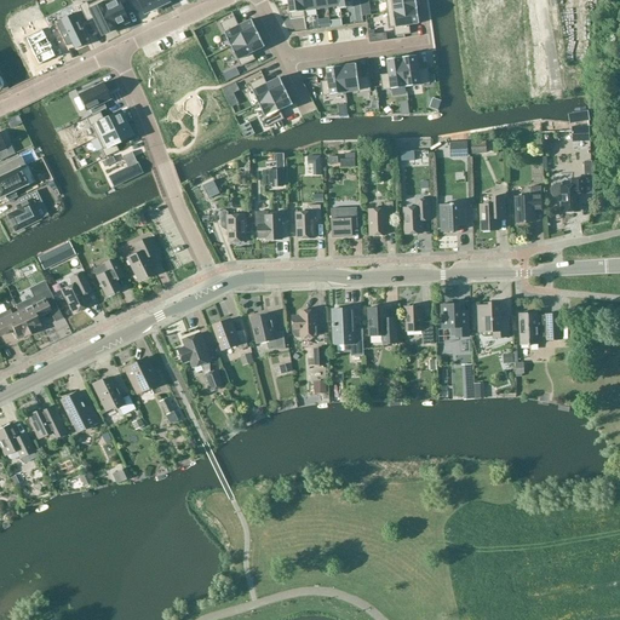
[(86,3),(79,6),(86,22),(93,18),(101,35),(114,29),(99,0),(98,0),(87,6),(86,3)]
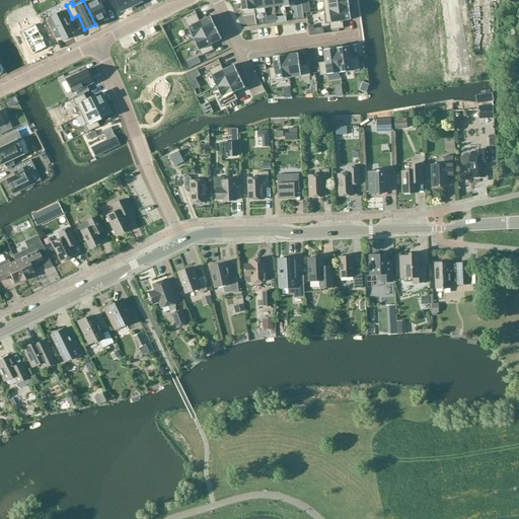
[(83,0),(95,24),(96,23),(106,18),(99,5),(105,2),(104,0),(83,0)]
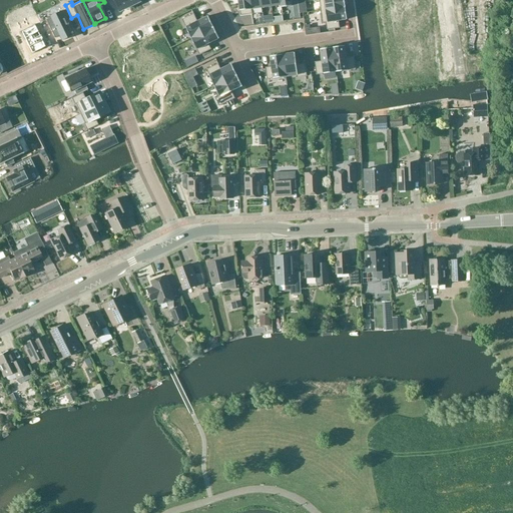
[(107,0),(108,0),(114,0),(120,11),(129,6),(130,6),(127,0),(107,0)]
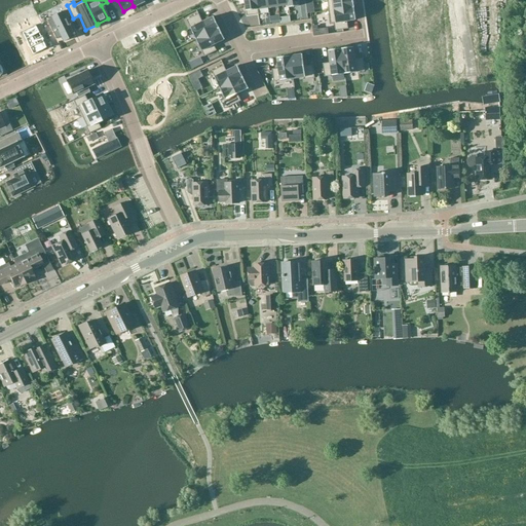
[(245,0),(247,16),(259,14),(258,9),(256,0),(245,0)]
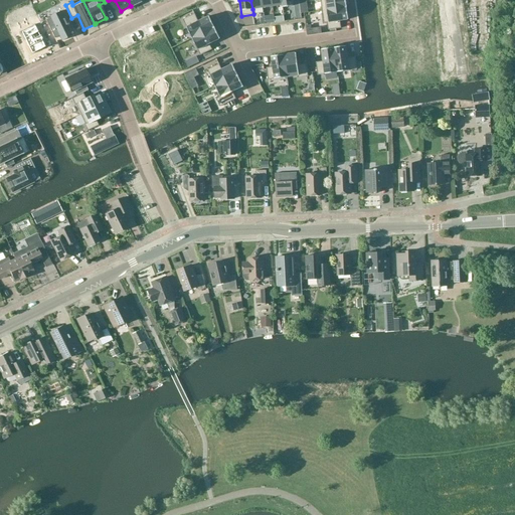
[(250,0),(252,9),(263,8),(262,0),(250,0)]
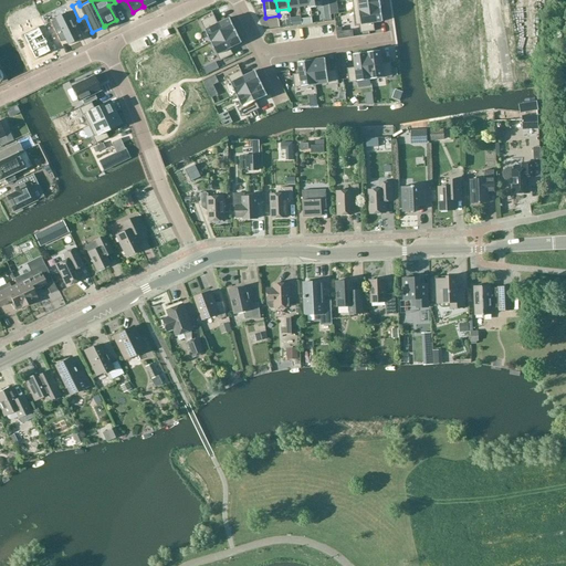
[(352,0),(353,0),(354,12),(381,8),(379,0),(352,0)]
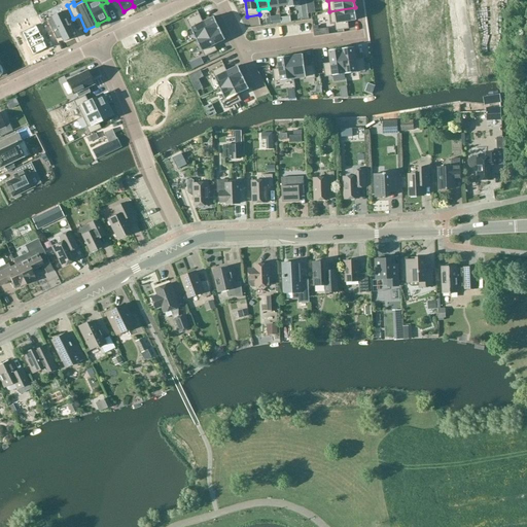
[(421,16),(417,18),(417,24),(430,22),(429,15),(445,13),(443,1),(420,5),(421,16)]
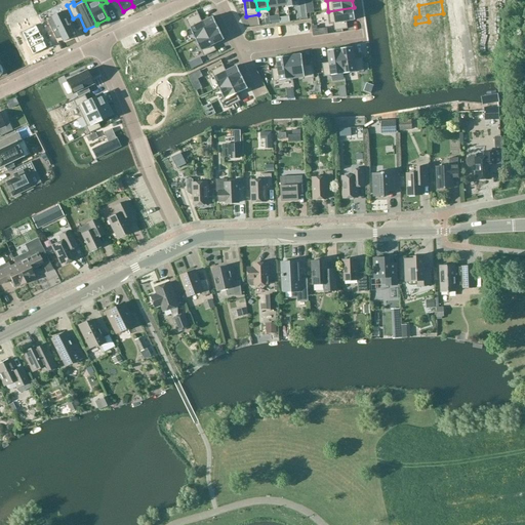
[(334,31),(348,29),(347,22),(356,21),(354,7),(328,11),(330,24),(333,24),(334,31)]
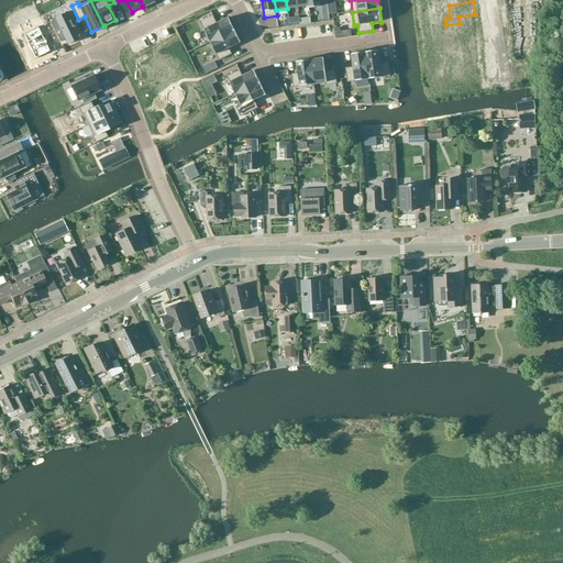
[(55,20),(51,22),(59,42),(65,40),(67,45),(68,44),(67,44),(77,39),(78,40),(65,12),(65,13),(55,19),(55,18),(54,18),(55,20)]
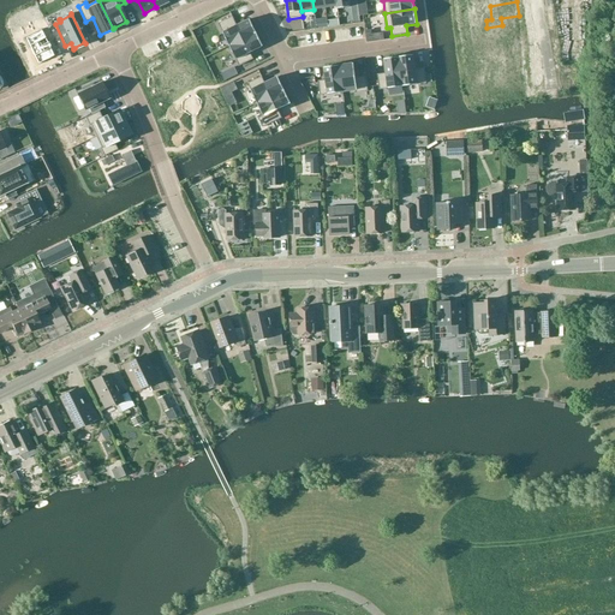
[(230,46),(256,33),(250,19),(237,25),(233,17),(219,23),(230,46)]
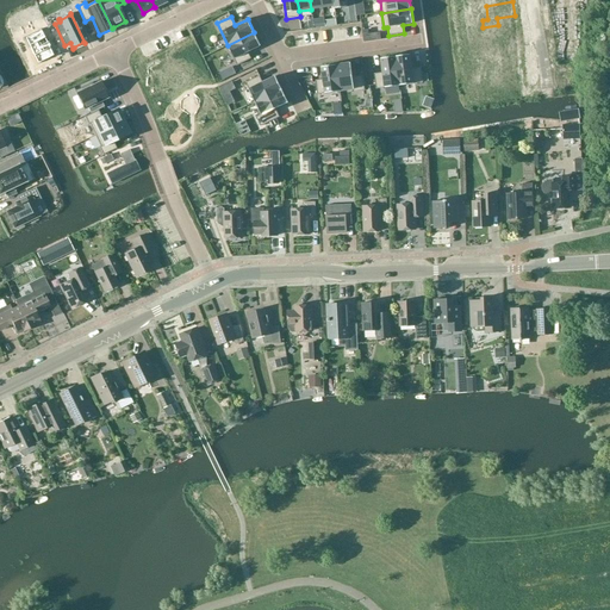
[(234,60),(237,66),(251,58),(248,53),(261,47),(254,32),(228,45),(234,60)]
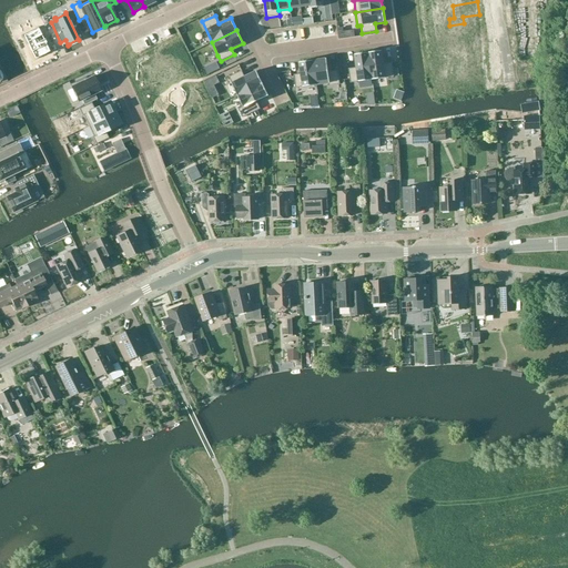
[(37,34),(23,41),(32,61),(47,54),(37,34)]
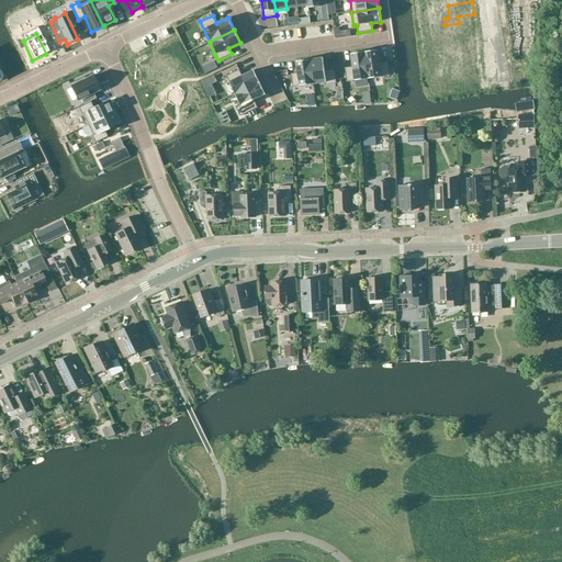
[(461,42),(448,43),(448,51),(453,49),(456,63),(480,59),(478,46),(462,48),(461,42)]
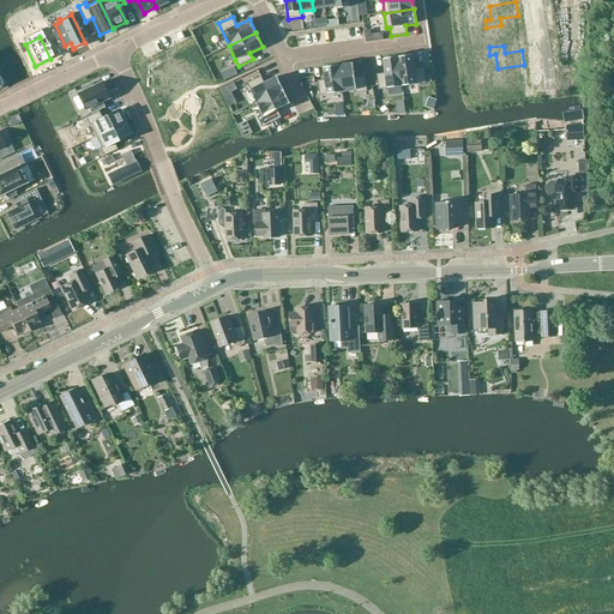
[(401,56),(398,56),(402,86),(426,83),(423,68),(415,70),(413,55),(409,55),(409,53),(401,54),(401,56)]
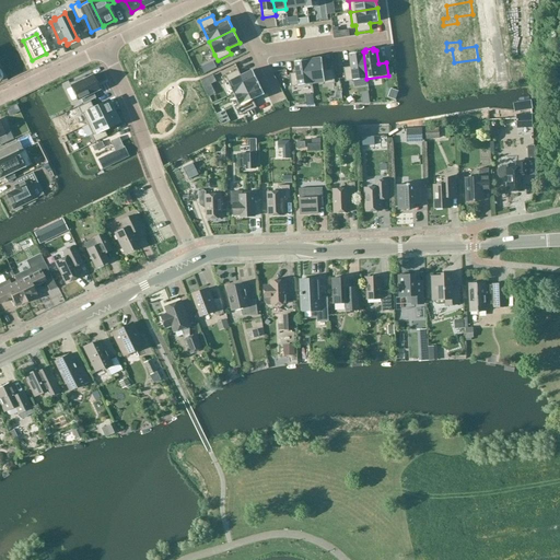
[(366,79),(363,51),(350,54),(351,67),(343,68),(346,82),(366,79)]
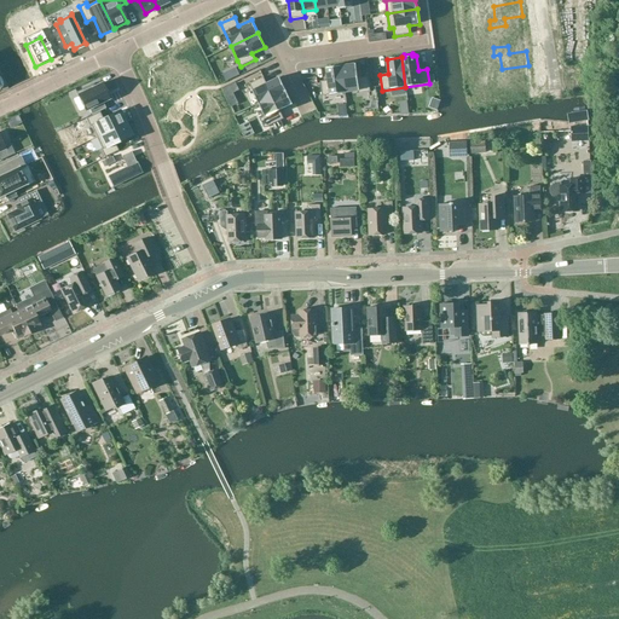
[(341,65),(345,93),(359,91),(359,94),(370,92),(369,76),(358,79),(356,64),(341,65)]
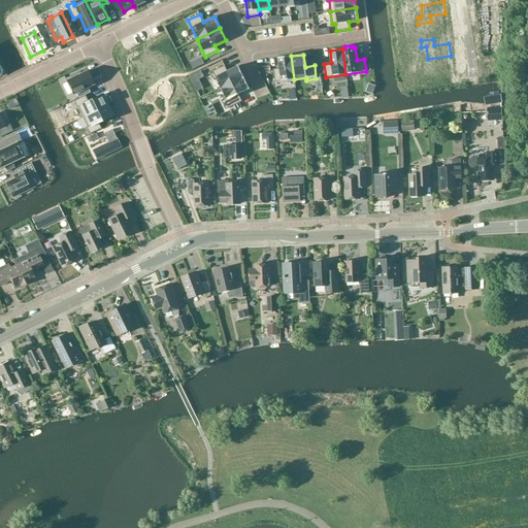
[(291,56),(278,58),(279,69),(273,70),(275,81),(294,79),(291,56)]
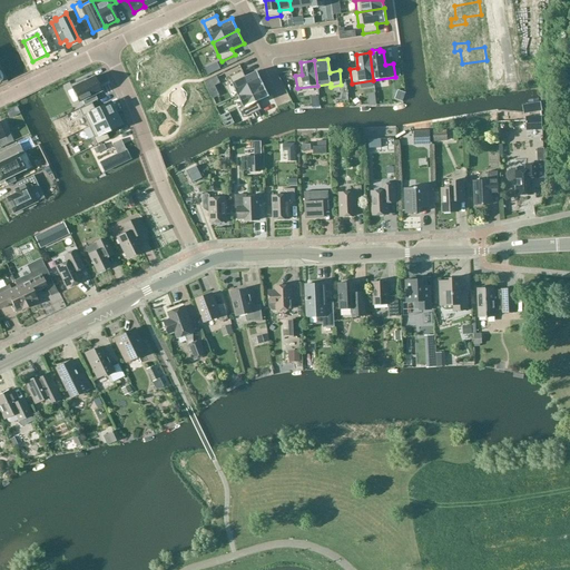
[(463,77),(459,77),(459,85),(473,82),(472,76),(488,74),(487,60),(462,64),(463,77)]
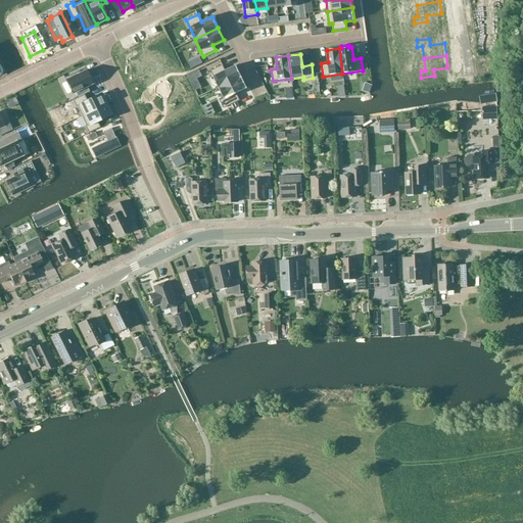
[(214,77),(219,88),(242,77),(236,65),(225,70),(223,65),(210,70),(214,77)]
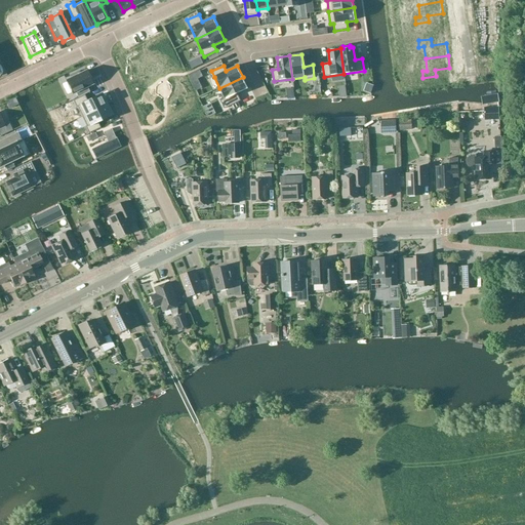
[(71,78),(66,81),(72,93),(75,92),(78,97),(89,92),(87,86),(92,84),(86,71),(80,74),(78,71),(70,76),(71,78)]
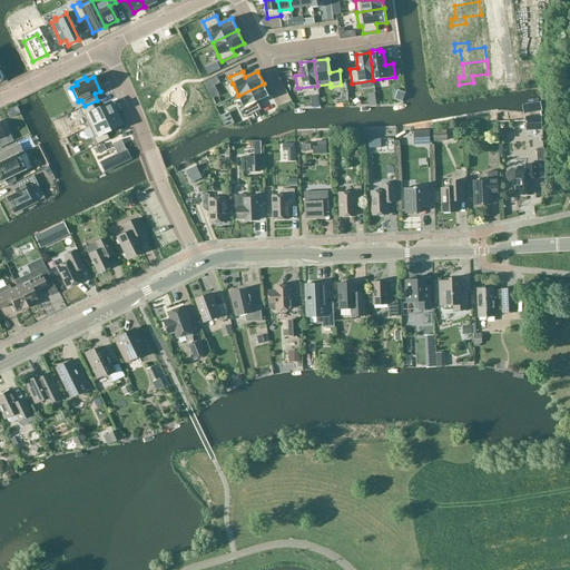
[(239,110),(244,118),(262,109),(257,102),(269,97),(264,84),(238,96),(244,108),(239,110)]
